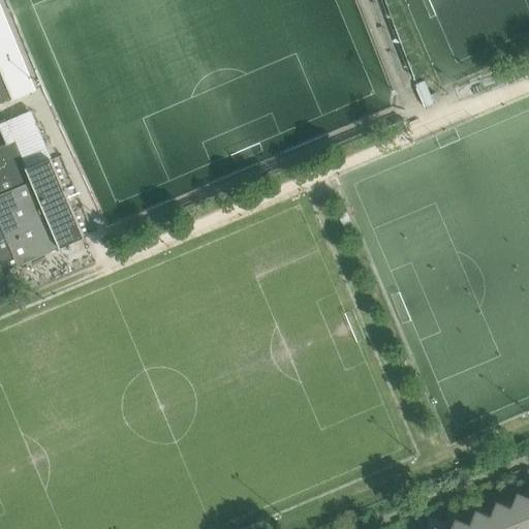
[(0,104),(13,100),(0,68),(0,104)]
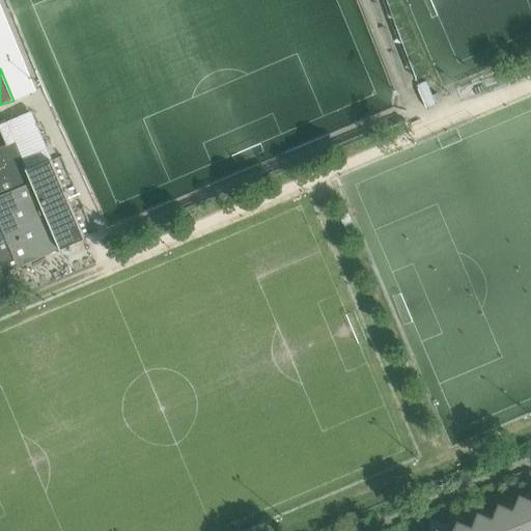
[(0,279),(9,275),(8,272),(84,239),(51,159),(26,169),(15,142),(0,147),(0,279)]
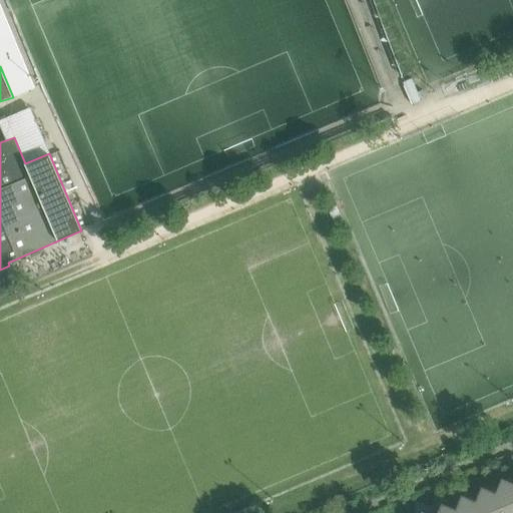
[(512,512),(512,482),(502,478),(497,493),(505,512),(512,512)]
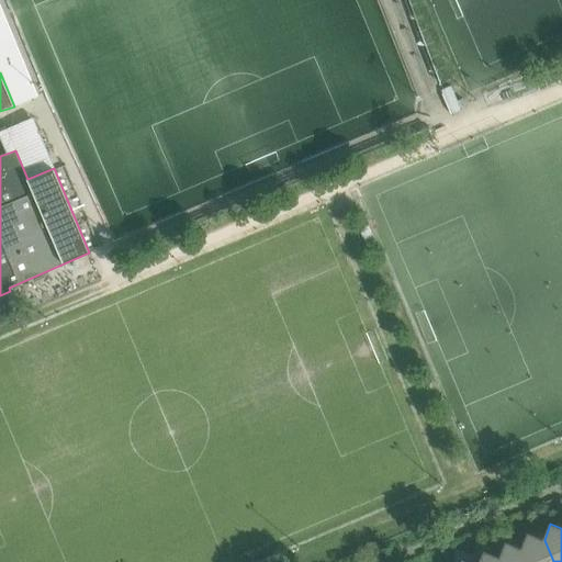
[(553,561),(544,540),(529,534),(523,550),(527,561),(553,561)]
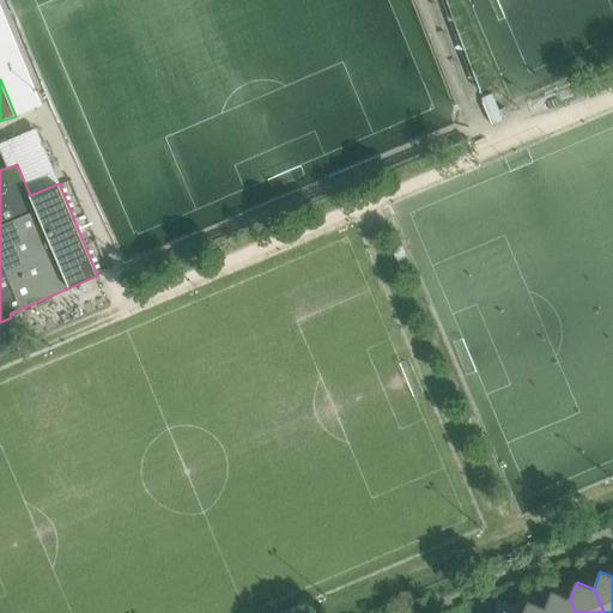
[(575,612),(570,600),(552,593),(545,608),(547,612),(575,612)]
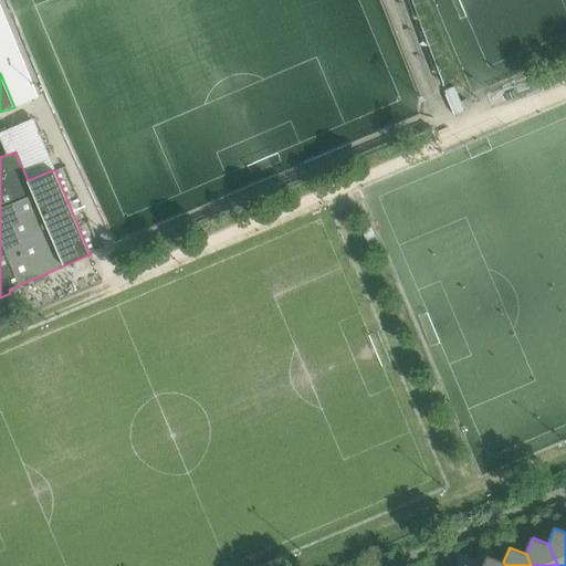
[(505,565),(503,562),(489,556),(483,565),(505,565)]
